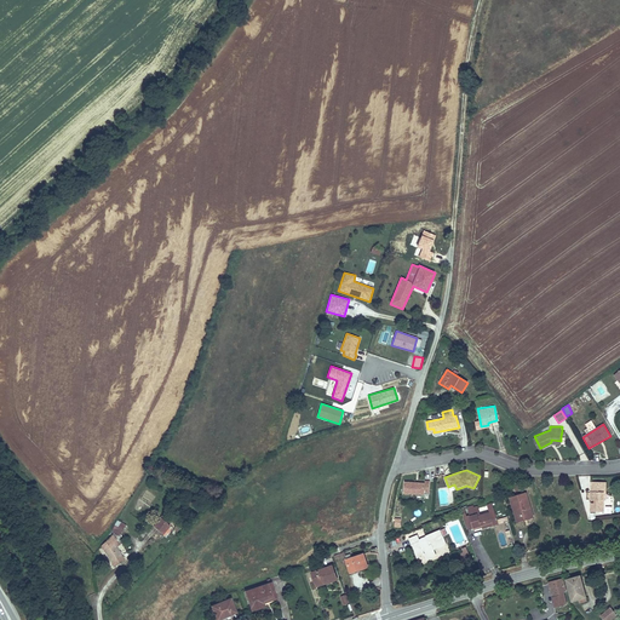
[(426,491),(428,478),(423,478),(423,481),(403,480),(403,492),(423,493),(423,491),(426,491)]
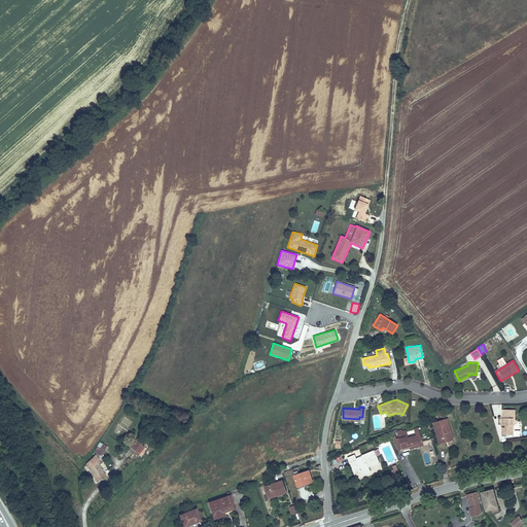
[(512,426),(513,411),(500,410),(499,414),(507,414),(511,418),(511,425),(512,426)]
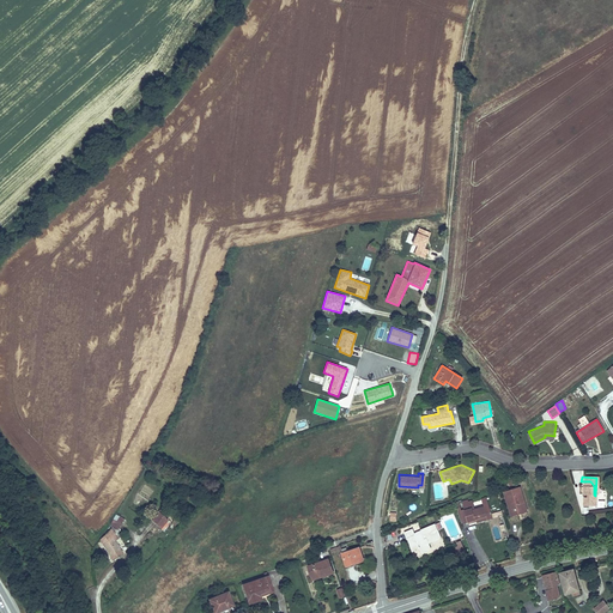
[(594,495),(594,486),(590,481),(581,481),(581,505),(593,507),(594,495)]
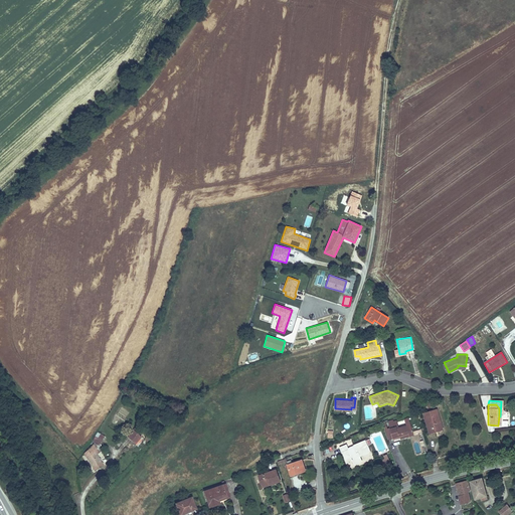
[(443,428),(438,406),(424,409),(430,432),(443,428)]
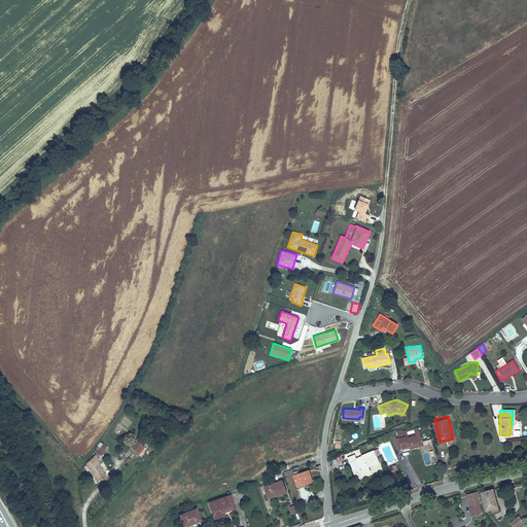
[(422,444),(418,425),(414,426),(415,433),(409,434),(407,426),(398,428),(399,435),(402,446),(403,448),(422,444)]
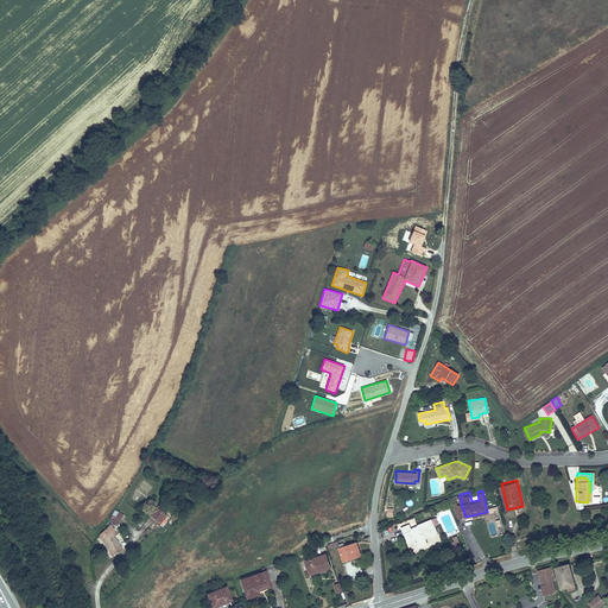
[(160,523),(166,514),(157,506),(150,514),(160,523)]
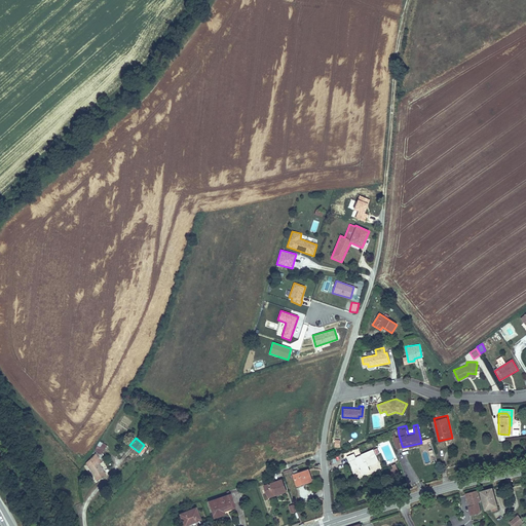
[(92,450),(101,455),(107,445),(102,443),(100,447),(96,445),(92,450)]
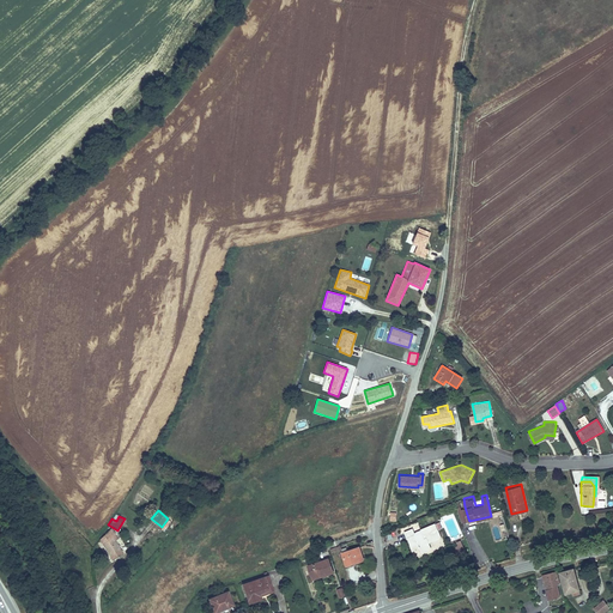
[(438,530),(435,525),(420,532),(422,534),(414,538),(412,530),(405,534),(412,552),(419,548),(423,554),(431,551),(429,544),(442,538),(438,530)]
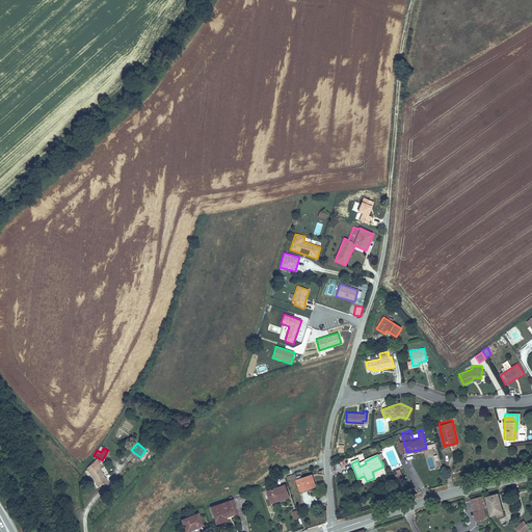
[(86,469),(98,487),(108,481),(100,468),(102,466),(96,458),(86,469)]
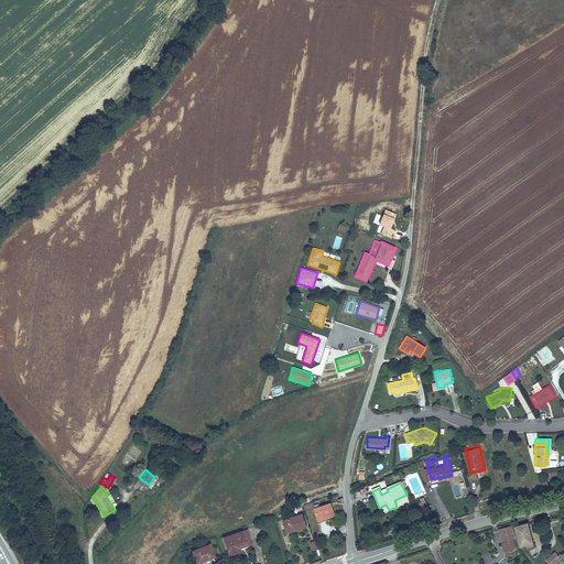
[(408,507),(410,511),(426,505),(423,497),(420,499),(421,502),(418,503),(408,507)]
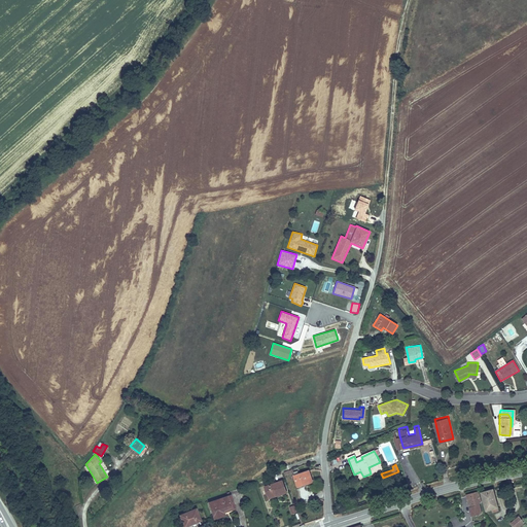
[(300,467),(285,472),(286,477),(294,475),(299,488),(305,485),(305,484),(313,481),(310,471),(302,475),(300,467)]
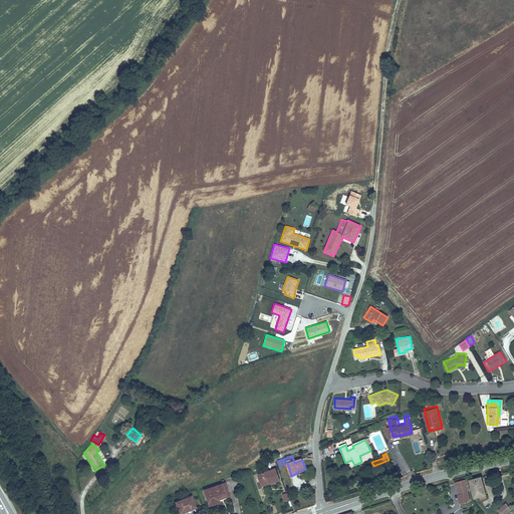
[(269,481),(270,484),(279,481),(275,469),(258,475),(261,483),(269,481)]
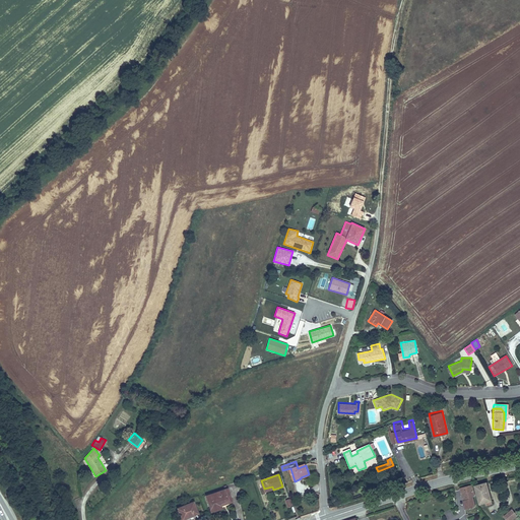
[(493,501),(488,482),(475,485),(480,504),(485,503),(486,505),(493,504),(492,501),(493,501)]
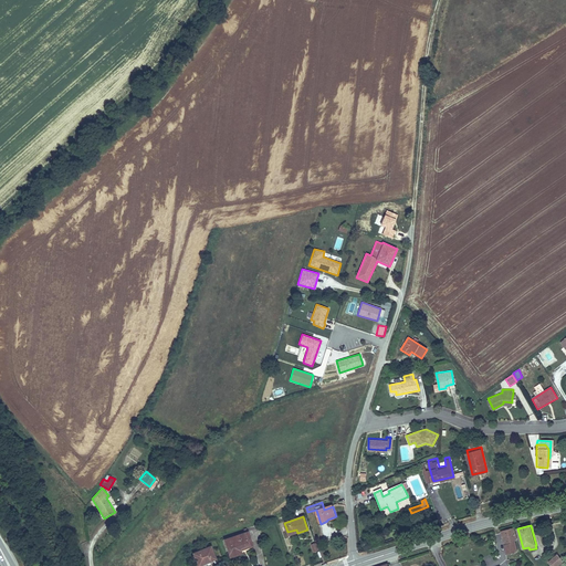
[(517,540),(514,527),(502,531),(507,554),(517,551),(515,540),(517,540)]
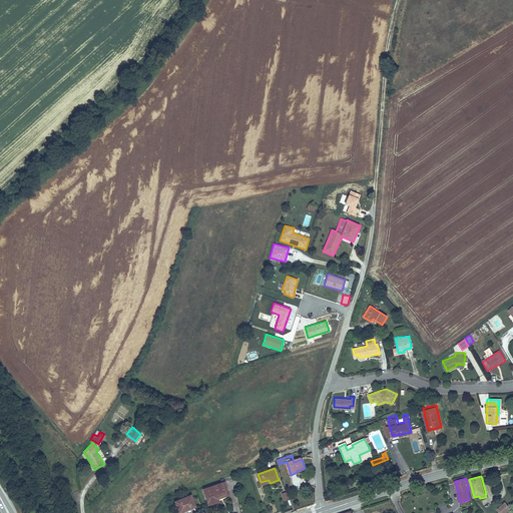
[(224,481),(222,482),(227,495),(217,499),(217,501),(230,497),(224,481)]
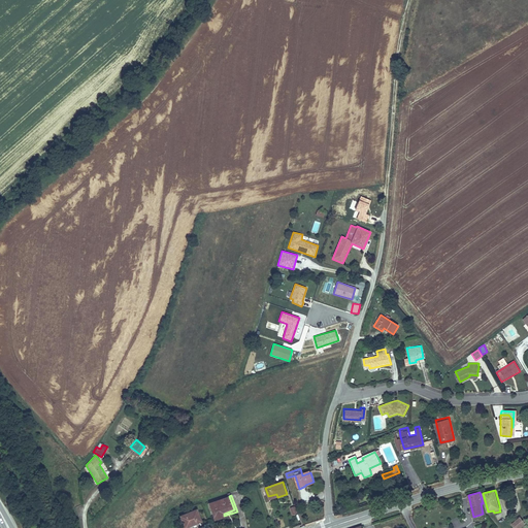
[(234,509),(229,496),(207,503),(213,520),(224,516),(224,514),(234,509)]
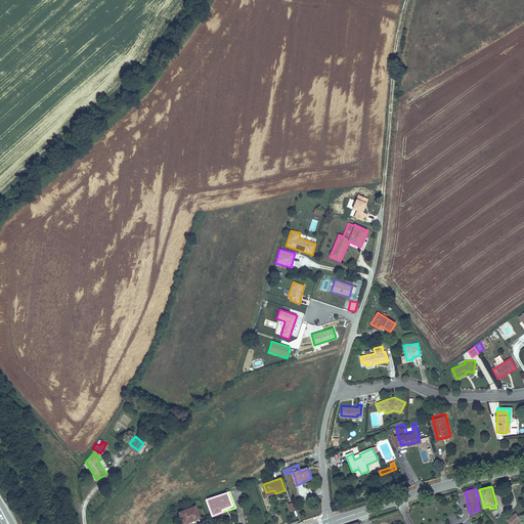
[(195,506),(180,511),(184,523),(185,523),(201,519),(195,506)]
